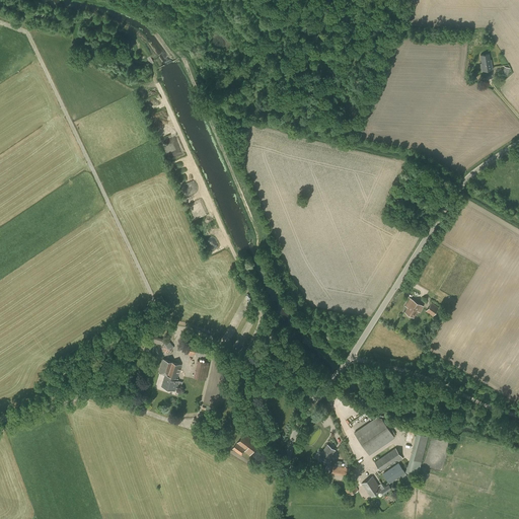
[(489,54),(480,55),(482,63),(480,64),(482,71),(493,69),(491,60),(490,60),(489,54)]
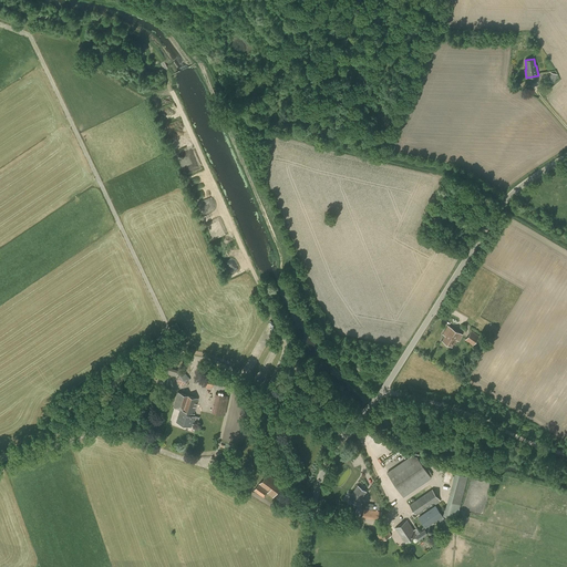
[(550,71),(548,80),(555,82),(557,73),(550,71)]
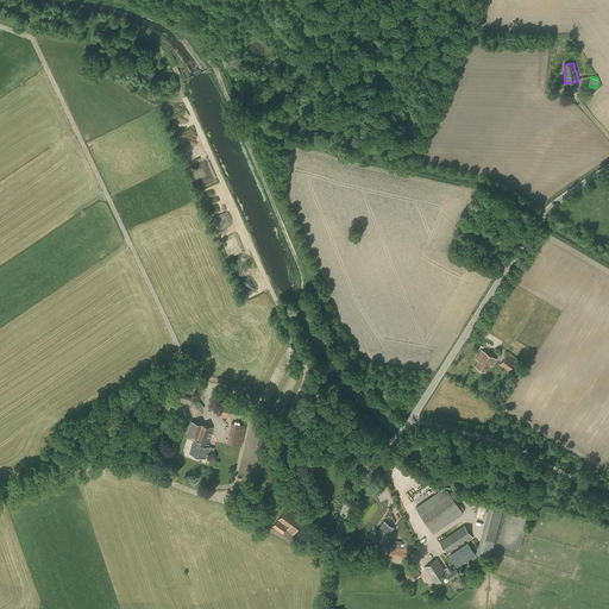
[(475,365),(485,372),(490,365),(493,366),(497,359),(483,351),(475,365)]
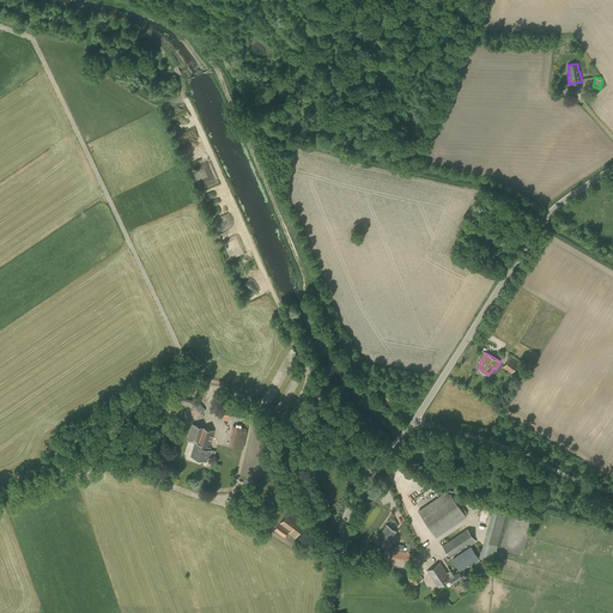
[(510,357),(503,368),(511,374),(519,363),(510,357)]
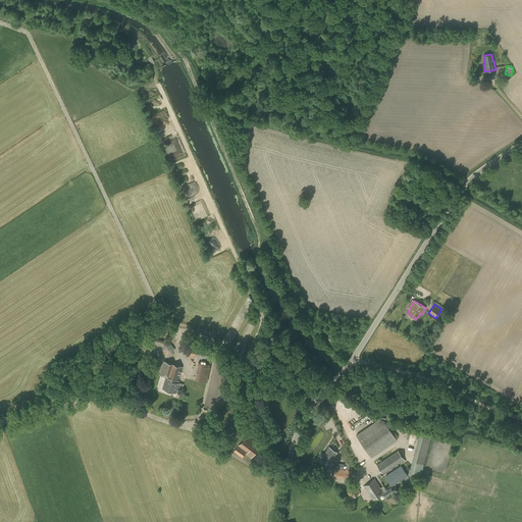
[(149,308),(145,312),(149,318),(154,314),(149,308)]
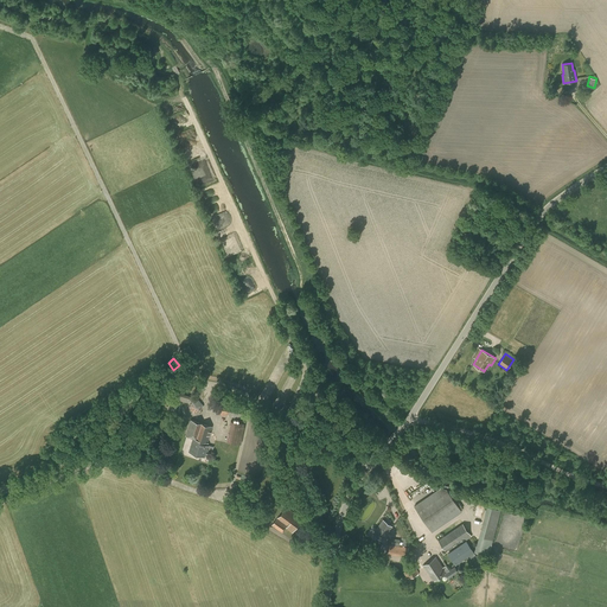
[(289,375),(285,385),(289,388),(288,390),(292,391),(296,378),(289,375)]
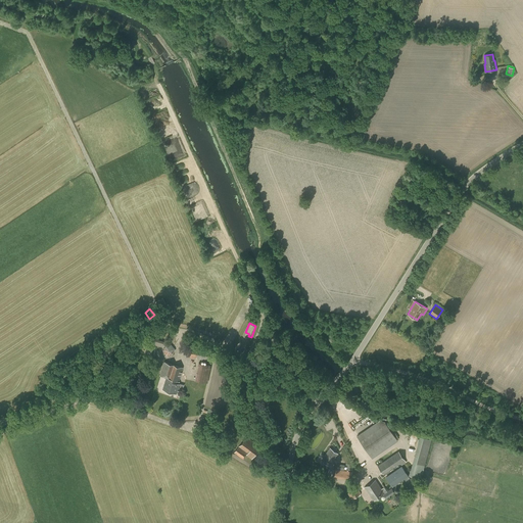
[(142,335),(141,341),(162,347),(164,341),(142,335)]
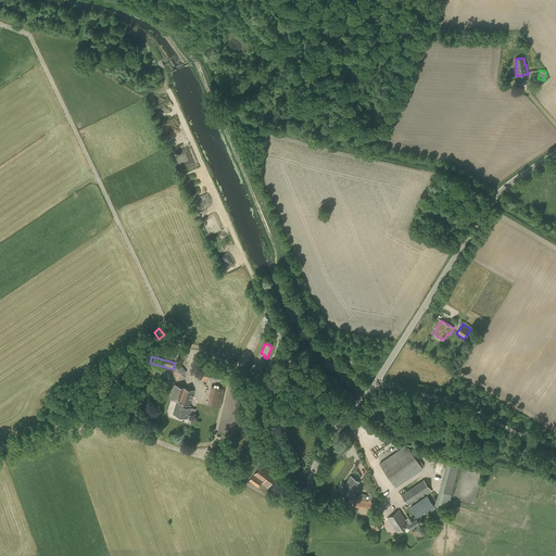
[(222,371),(200,367),(198,379),(209,381),(209,379),(213,380),(213,381),(213,382),(219,383),(220,378),(222,371)]
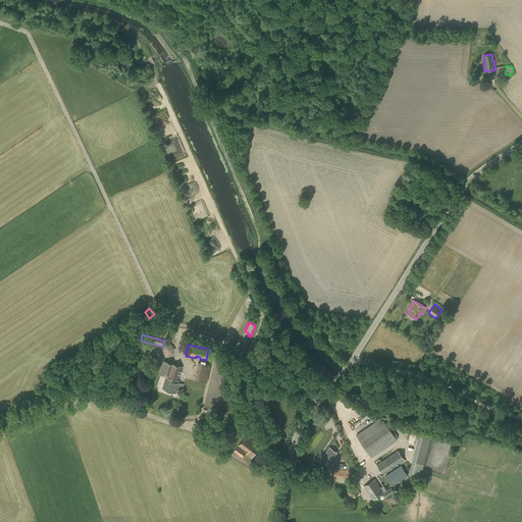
[(163,360),(159,375),(165,377),(162,388),(175,393),(179,380),(178,380),(183,366),(163,360)]
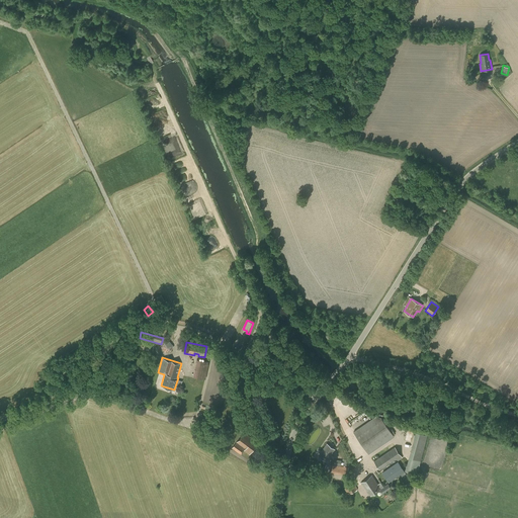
[(192,376),(205,379),(209,361),(196,359),(192,376)]
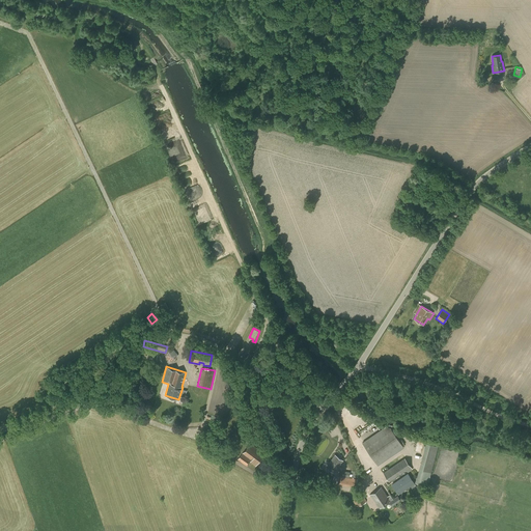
[(362,443),(366,448),(378,465),(403,447),(390,428),(386,426),(362,443)]
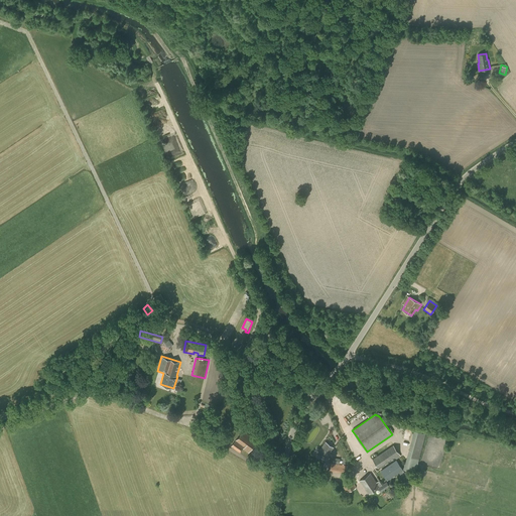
[(257,440),(243,430),(231,446),(240,453),(243,448),(248,453),(257,440)]
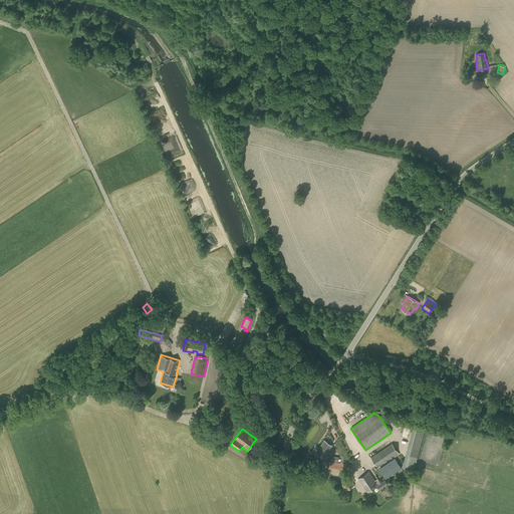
[(413,429),(402,468),(414,471),(424,432),(413,429)]
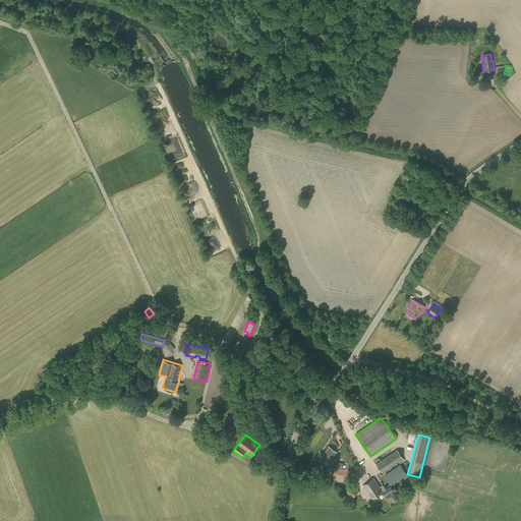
[(329,447),(321,458),(328,463),(336,452),(329,447)]
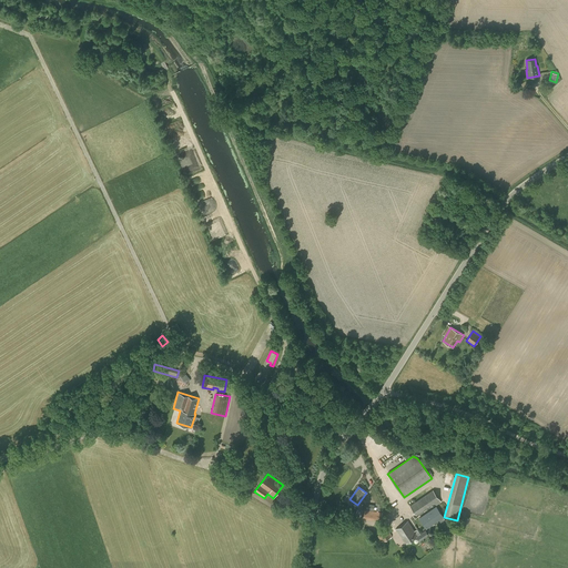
[(409,506),(417,516),(435,504),(437,506),(442,503),(433,489),(409,506)]
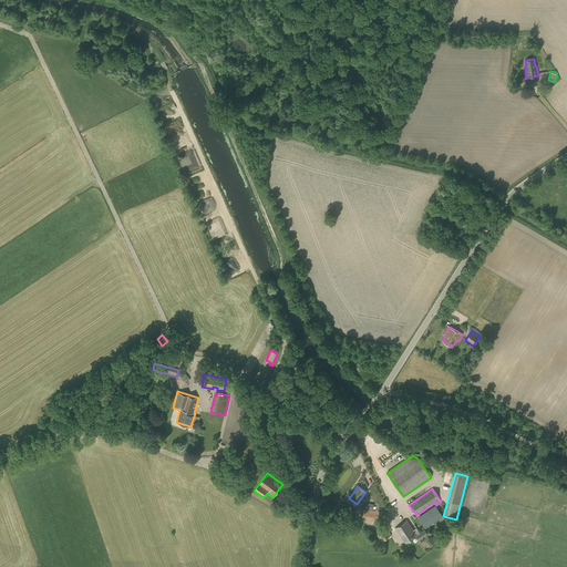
[(419,517),(425,527),(442,515),(435,506),(419,517)]
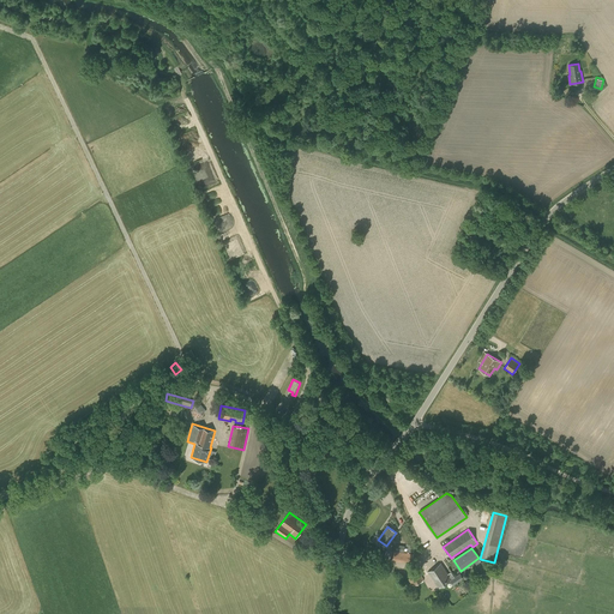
[(414,555),(391,551),(390,560),(413,564),(414,555)]
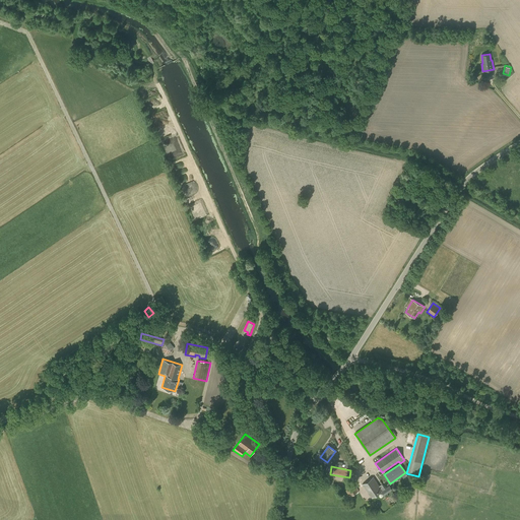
[(373,477),(363,484),(372,498),(381,491),(384,496),(392,490),(389,485),(385,490),(384,489),(382,490),(373,477)]
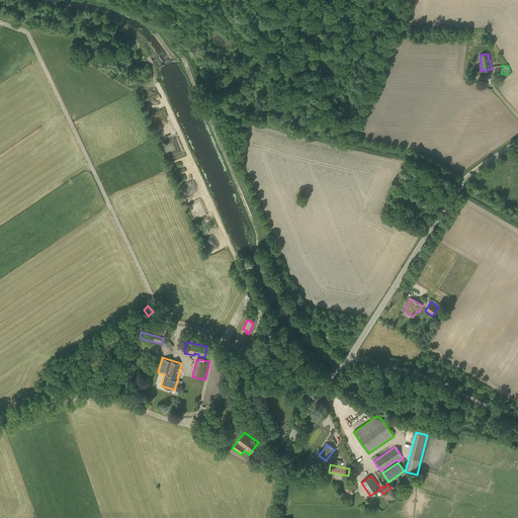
[(343,485),(347,494),(357,489),(352,480),(343,485)]
